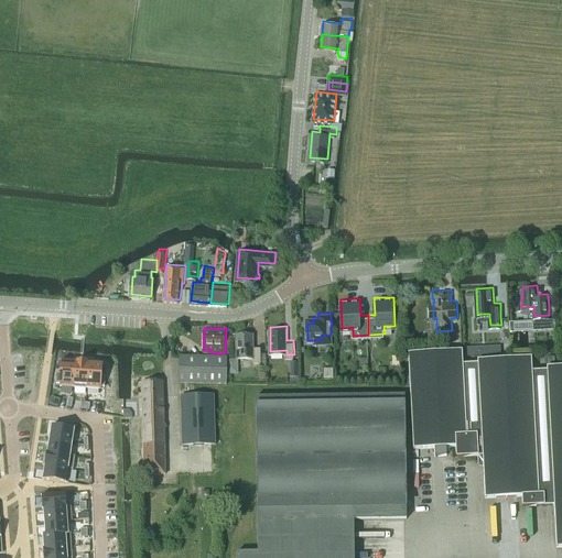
[(254,330),(237,331),(238,356),(254,354),(254,359),(261,359),(261,345),(255,345),(254,330)]
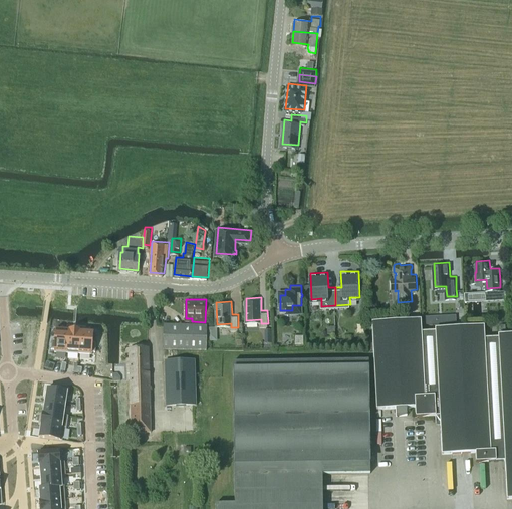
[(422,315),(373,318),(377,406),(397,405),(398,412),(409,412),(408,404),(417,404),(417,414),(441,412),(437,327),(423,328),(422,315)]
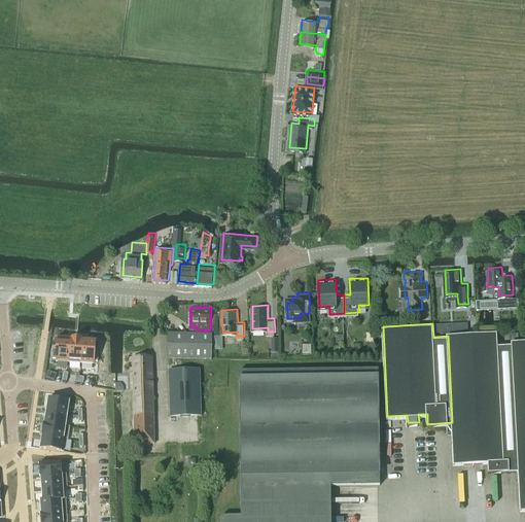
[(197,329),(169,329),(169,354),(213,355),(213,331),(210,331),(197,329)]
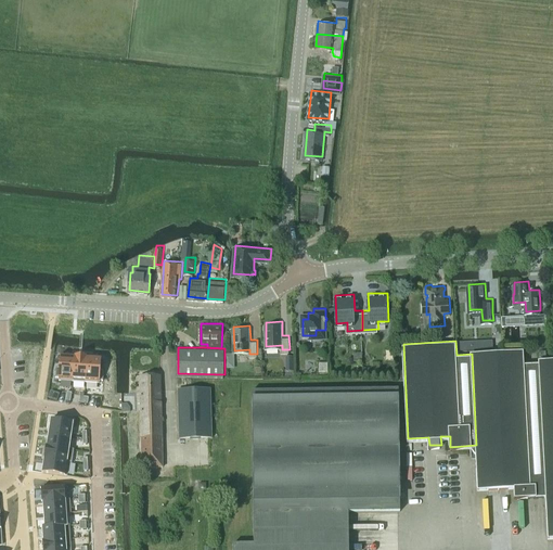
[(524,348),(471,350),(472,354),(476,445),(478,487),(515,485),(515,495),(547,494),(539,360),(525,361),(524,348)]
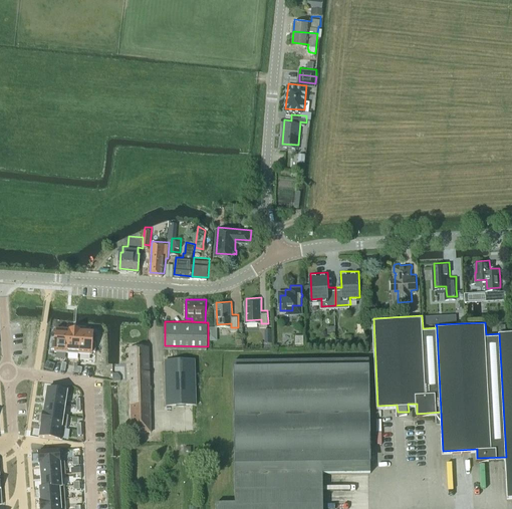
[(53,336),(52,346),(68,347),(70,326),(57,326),(56,336),(53,336)]
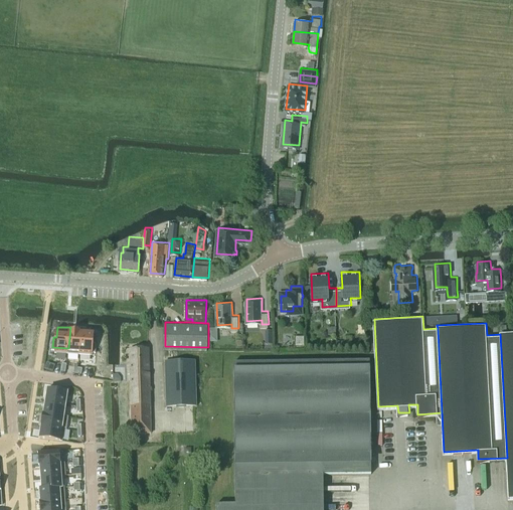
[(70,327),(68,348),(80,348),(82,328),(70,327)]
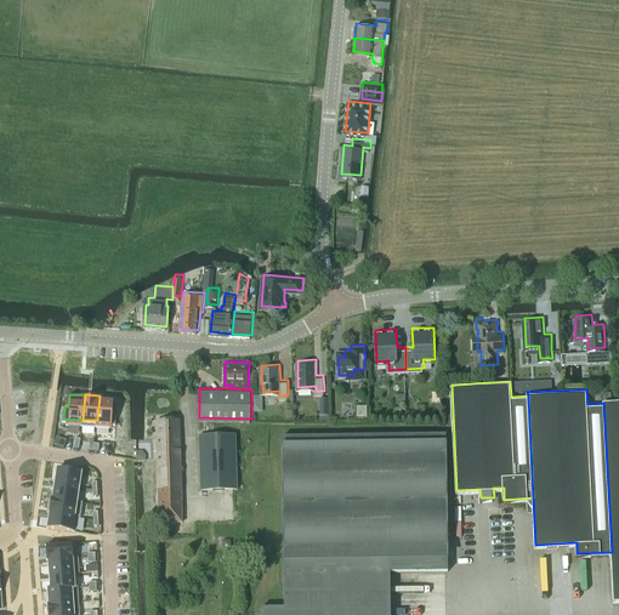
[(100,396),(97,420),(117,421),(118,410),(113,409),(114,397),(100,396)]
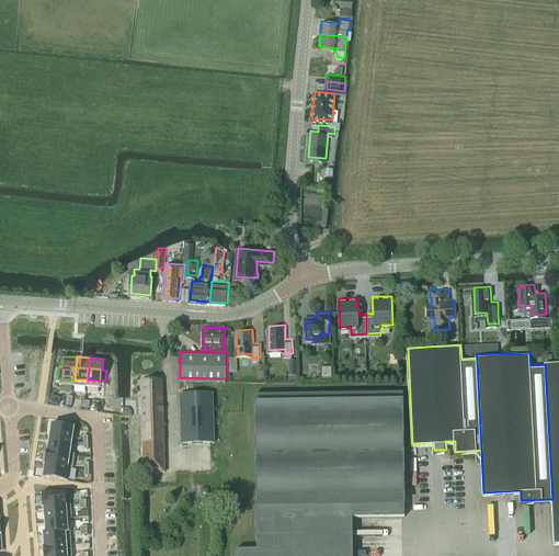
[(558,360),(545,361),(545,364),(552,499),(555,541),(558,540),(558,360)]
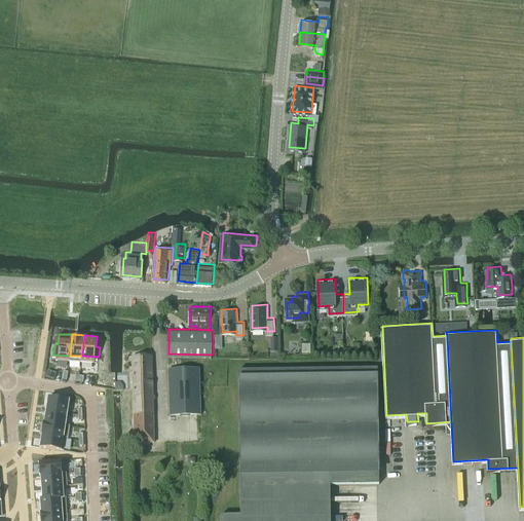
[(153,352),(134,354),(136,440),(155,439),(153,352)]
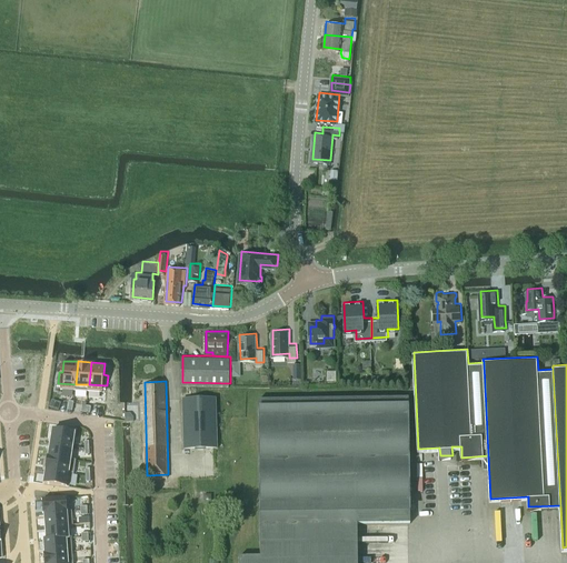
[(217,394),(183,395),(186,444),(219,443),(217,394)]
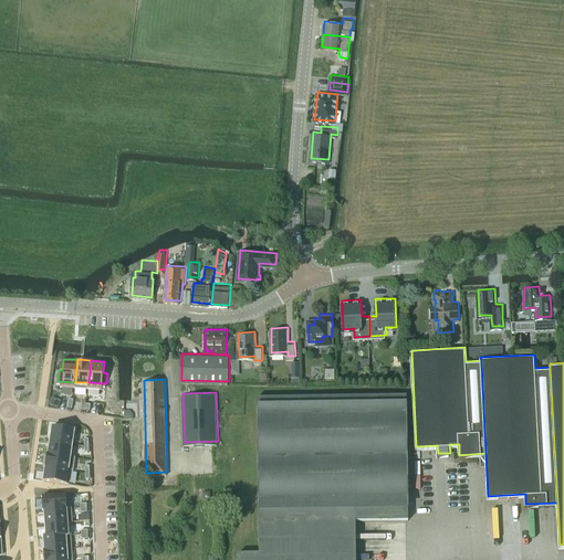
[(260,549),(239,550),(239,551),(238,559),(356,559),(357,550),(356,517),(409,517),(408,448),(408,392),(385,392),(258,394),(259,448),(260,549)]
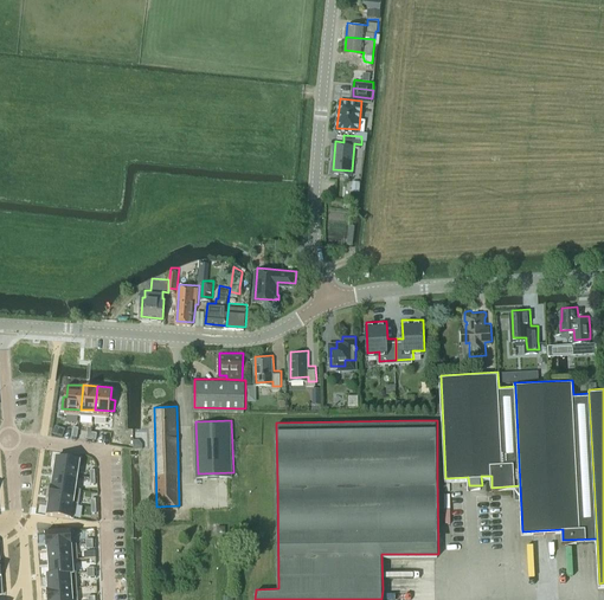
[(57,423),(55,431),(63,433),(65,426),(57,423)]
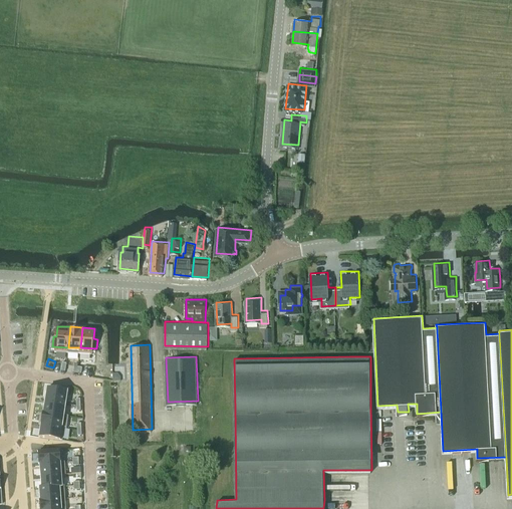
[(48,385),(46,398),(67,401),(69,385),(59,383),(59,387),(48,385)]
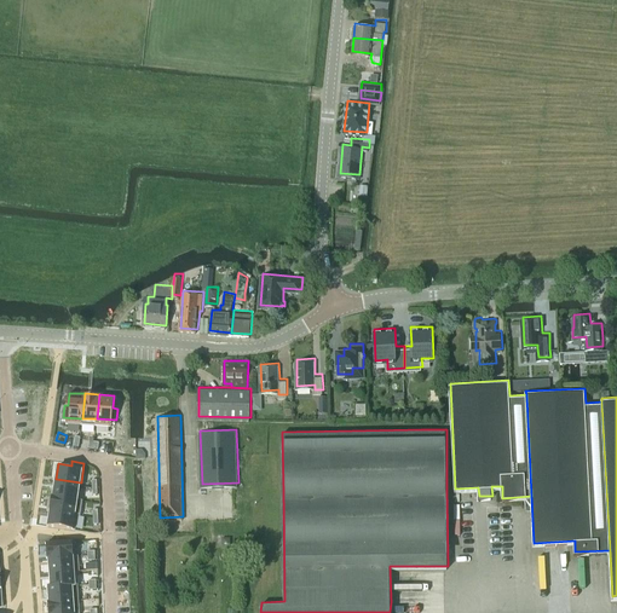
[(56,479),(55,492),(79,497),(81,483),(56,479)]
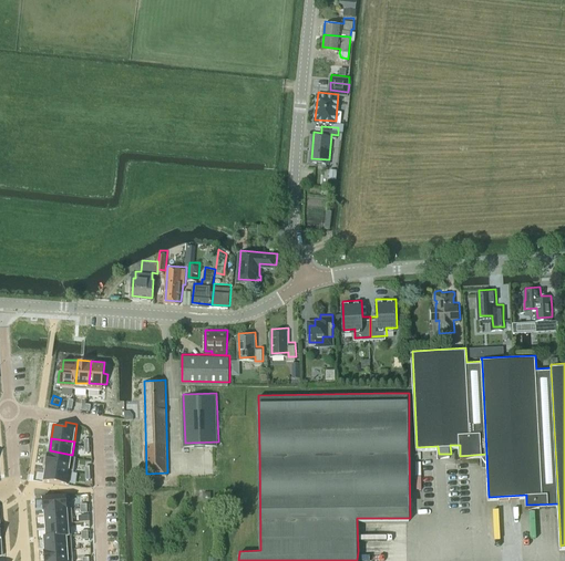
[(50,450),(48,464),(70,467),(72,455),(50,450)]
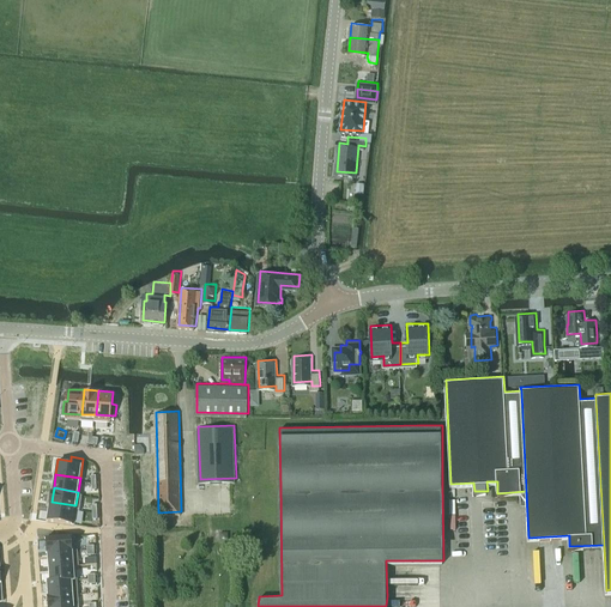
[(52,502),(49,517),(73,521),(76,505),(52,502)]
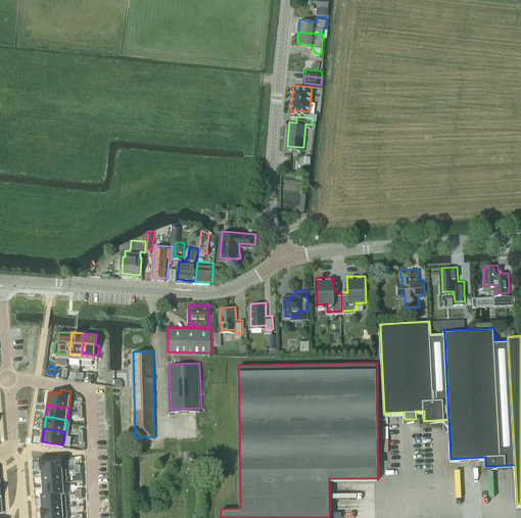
[(61,455),(41,456),(42,469),(62,467),(61,455)]
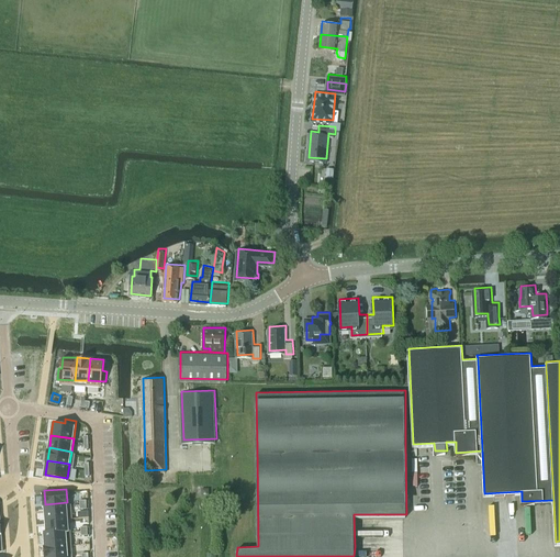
[(67,502),(45,504),(46,517),(68,515),(67,502)]
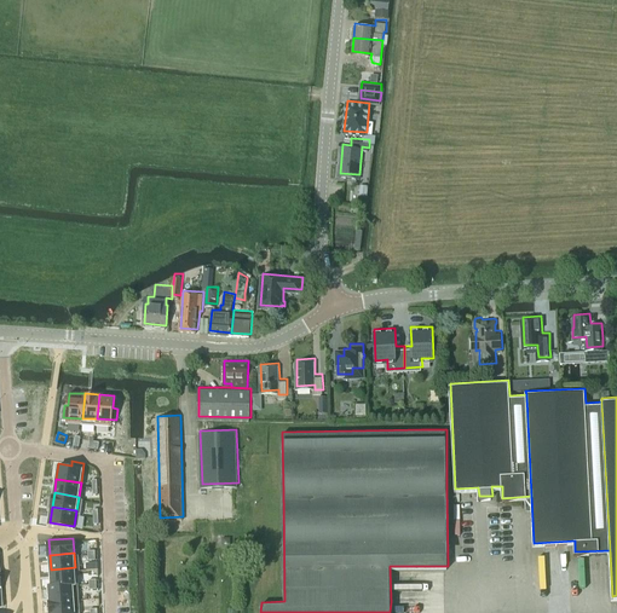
[(52,583),(48,583),(48,584),(76,582),(75,567),(51,570),(52,583)]
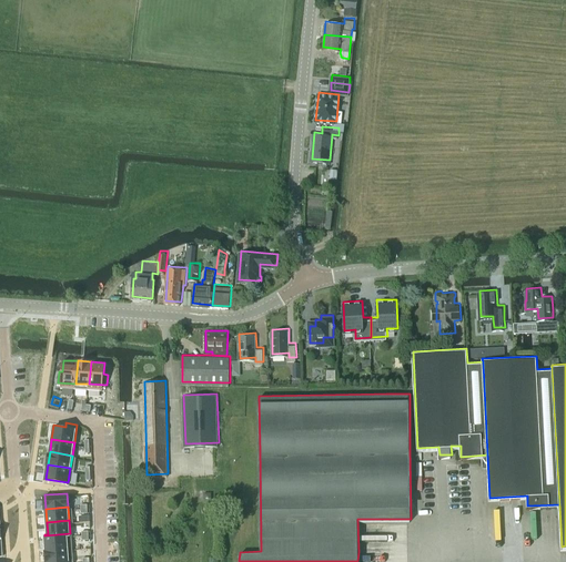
[(70,533),(44,535),(46,549),(69,547),(68,534),(70,533)]
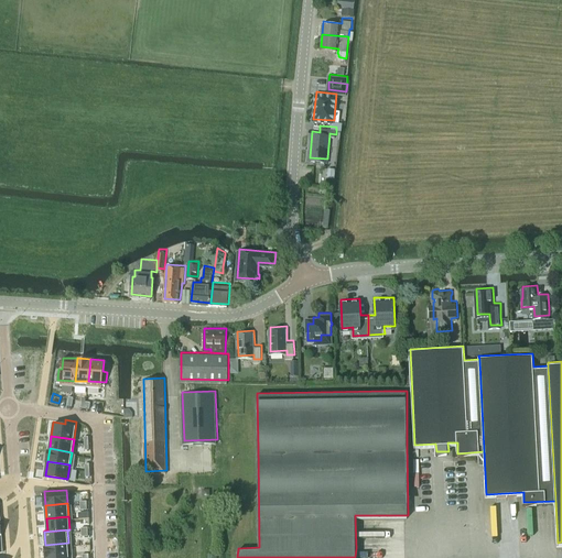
[(68,543),(45,545),(46,557),(68,556),(68,543)]
